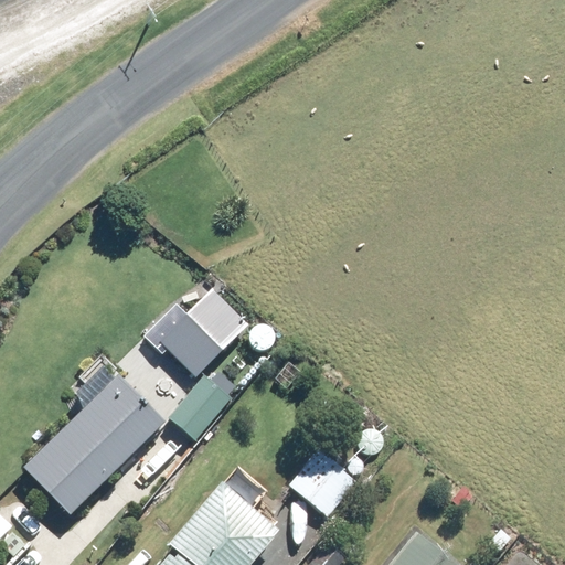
[(196,374),(245,326),(212,291),(191,311),(178,297),(148,326),(196,374)]
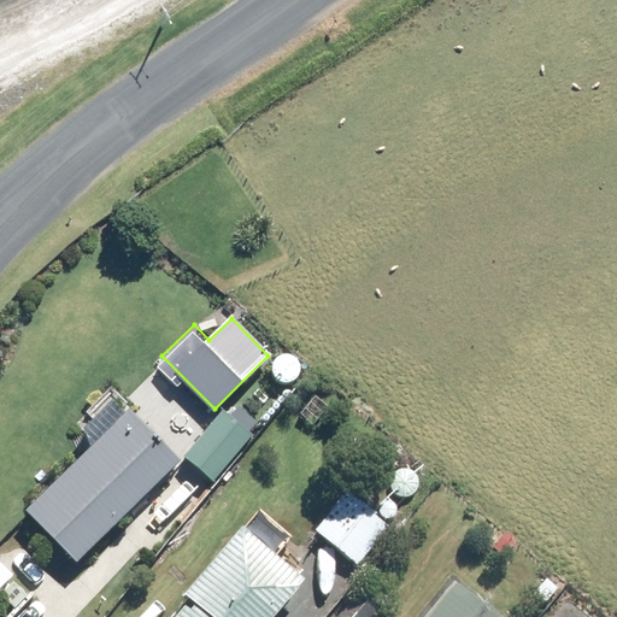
[(164,329),(166,339),(177,340),(183,334),(181,323),(171,322),(164,329)]
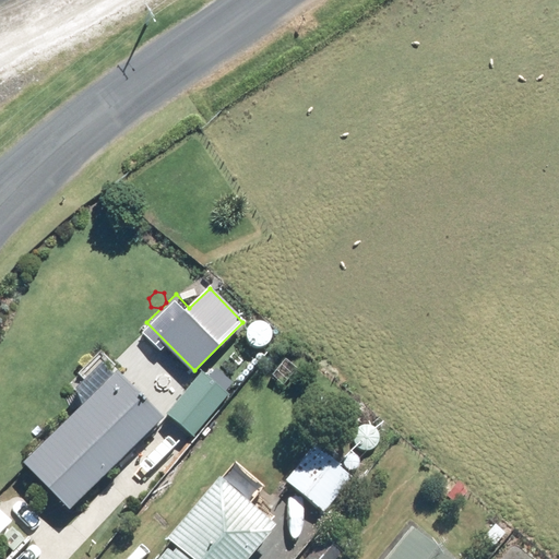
[(72,510),(165,417),(119,370),(24,462),(72,510)]
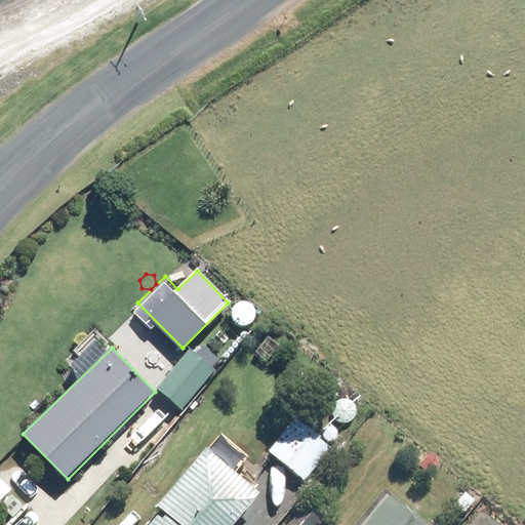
[(184,351),(153,386),(178,409),(209,374),(184,351)]
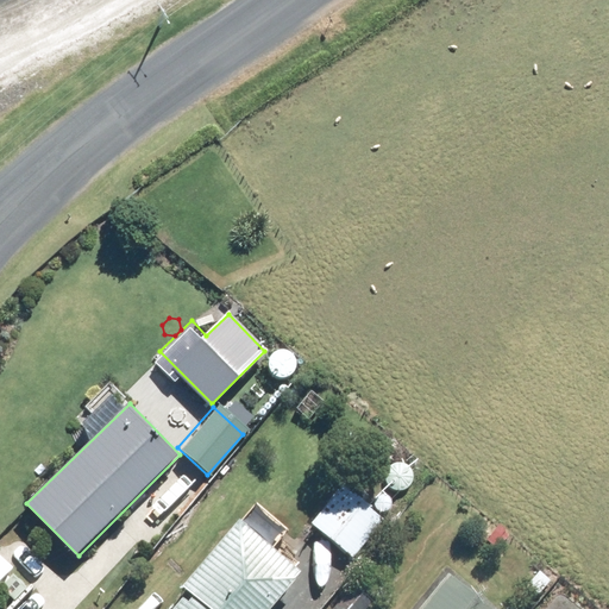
[(170,424),(175,431),(183,425),(177,418),(170,424)]
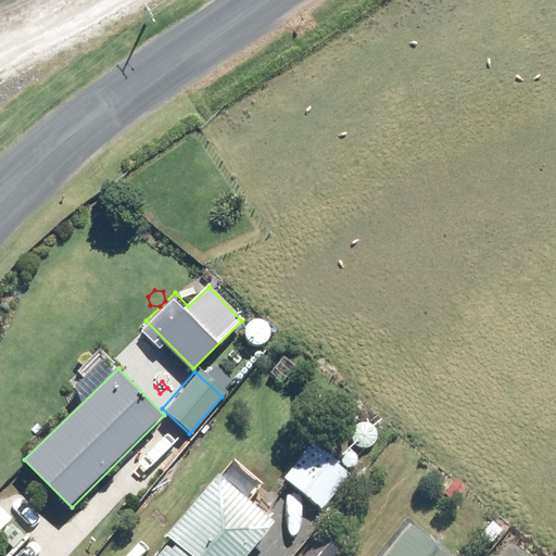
[(324,509),(353,474),(314,442),(285,478),(324,509)]
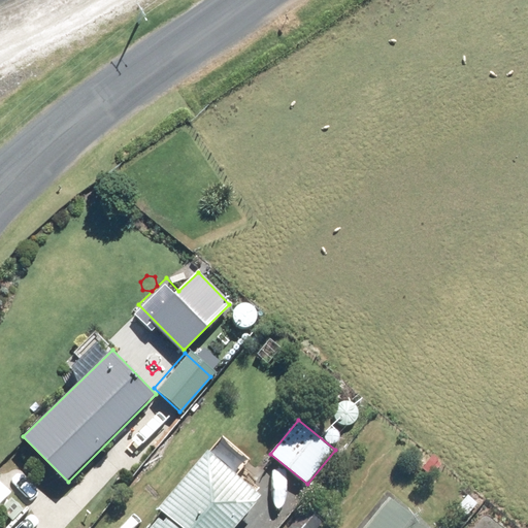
[(150,527),(236,527),(264,496),(209,449),(159,507),(164,513),(150,527)]
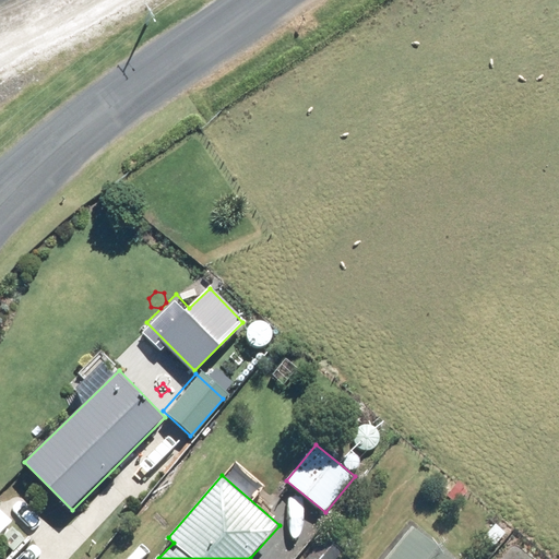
[(0,534),(14,520),(0,504),(0,534)]
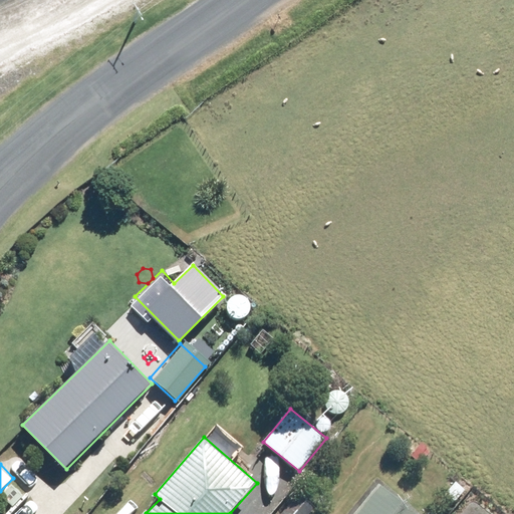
[(418,513),(379,482),(352,513),(418,513)]
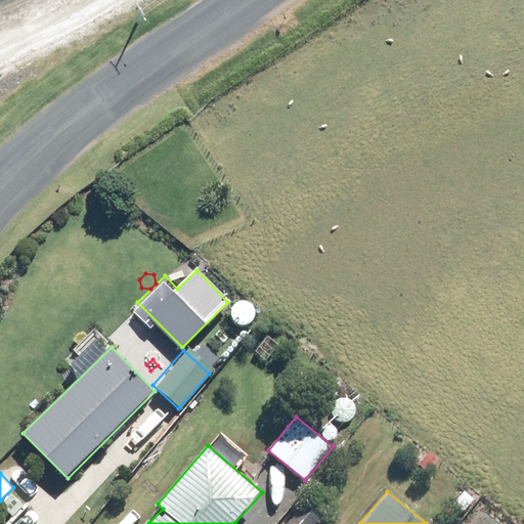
[(463,523),(475,523),(490,506),(483,498),(462,523),(463,523)]
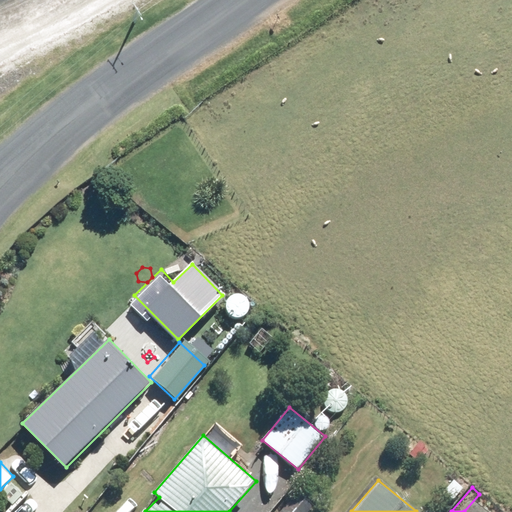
[(308,511),(314,506),(296,491),(278,511),(308,511)]
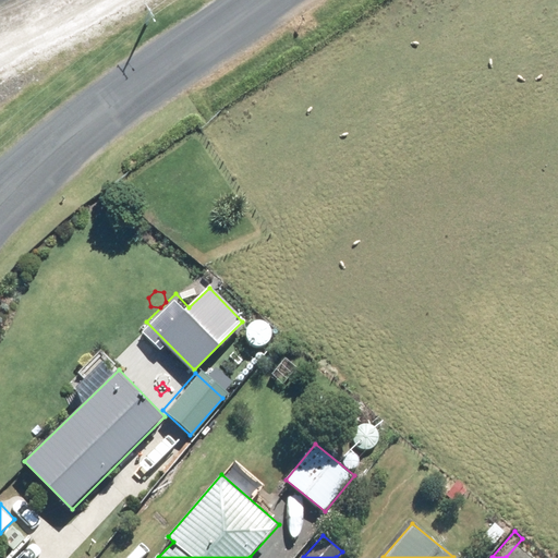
All buildings are outlined.
